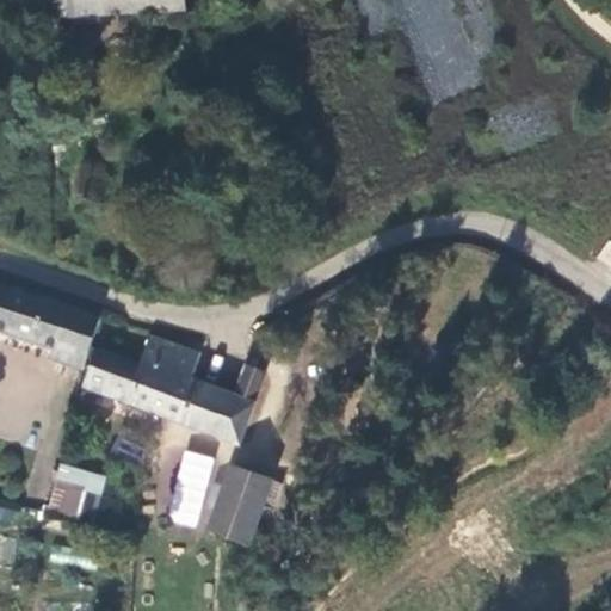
[(39,0),(39,17),(71,16),(69,0),(39,0)]
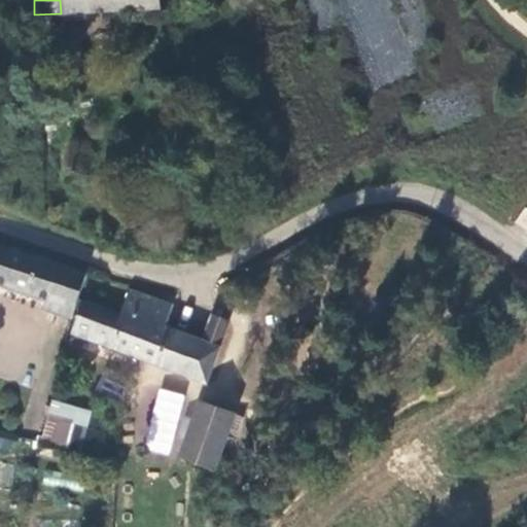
[(84,0),(60,0),(61,13),(85,13),(84,0)]
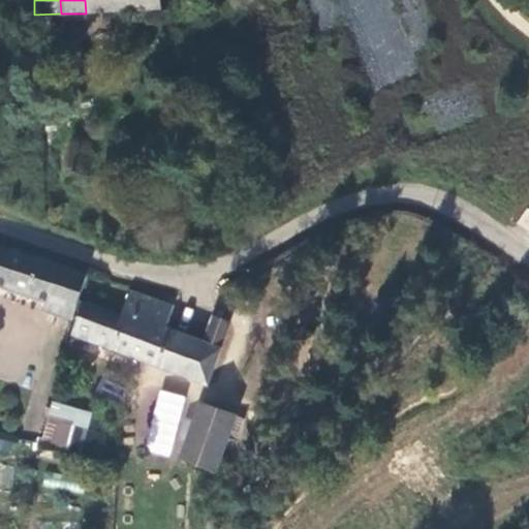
[(161,10),(161,0),(85,0),(86,13),(161,10)]
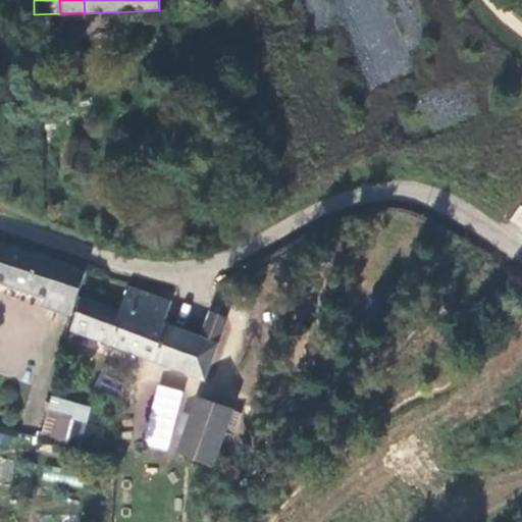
[(46,306),(72,315),(87,272),(0,244),(0,280),(49,297),(46,306)]
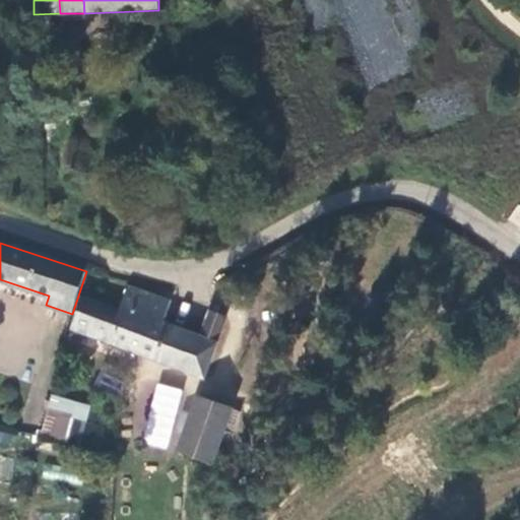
[(74,329),(207,378),(230,318),(219,315),(212,312),(202,338),(165,324),(173,303),(130,287),(120,312),(85,300),(74,329)]
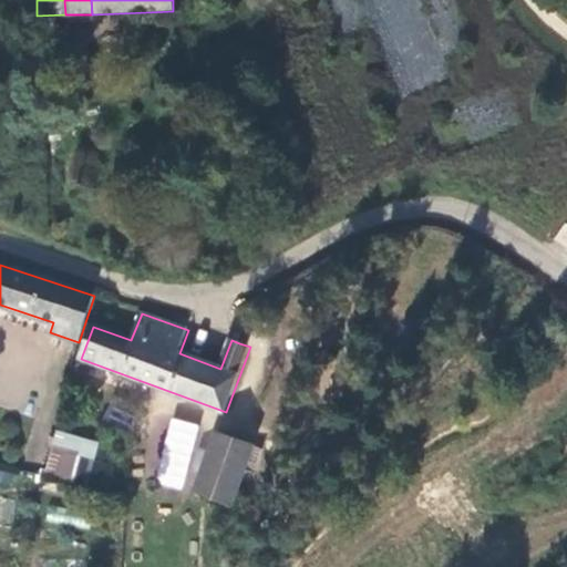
[(0,406),(28,408),(30,368),(0,366),(0,406)]
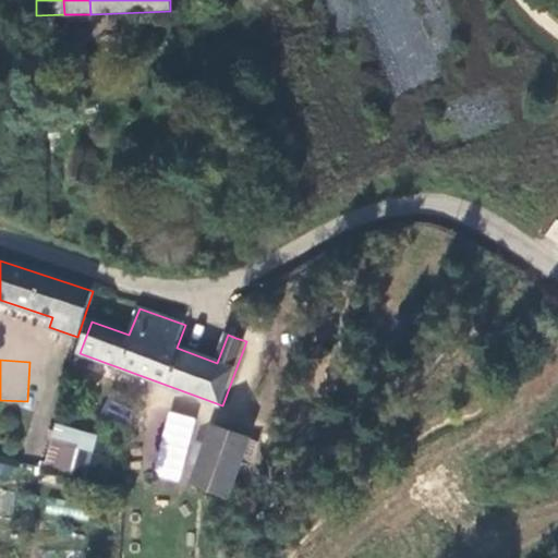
[(112,400),(106,417),(126,425),(133,409),(112,400)]
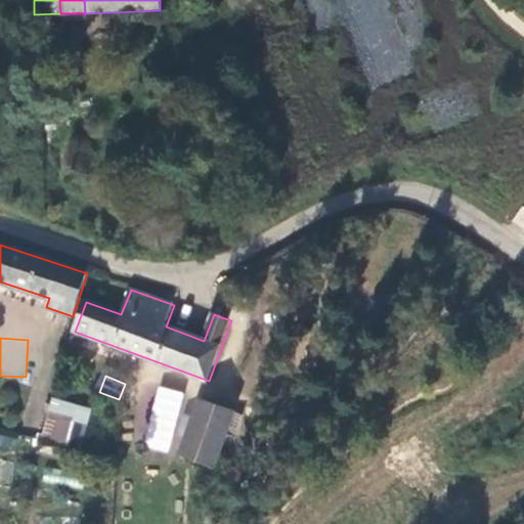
[(158,386),(141,447),(168,453),(184,392),(158,386)]
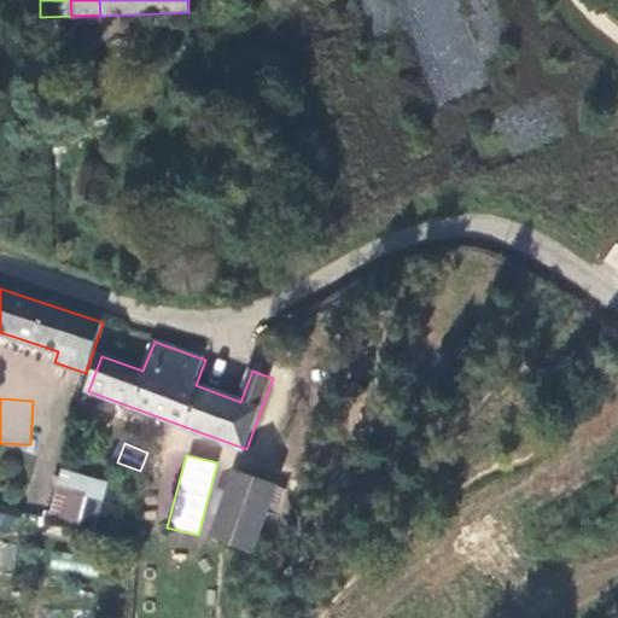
[(108,483),(62,470),(48,520),(95,531),(108,483)]
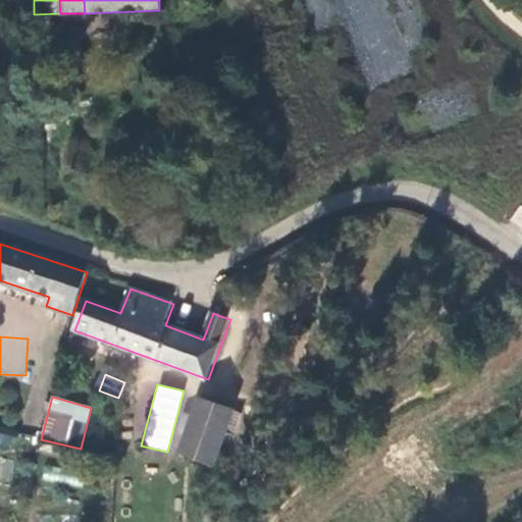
[(184,449),(218,461),(236,410),(201,399),(184,449)]
